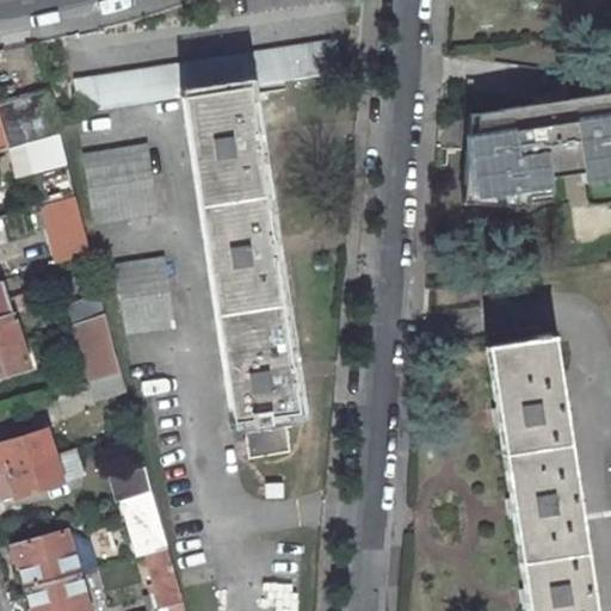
[(332,39),(74,79),(79,112),(181,97),(247,86),(291,79),(337,73),(332,47),(332,39)]
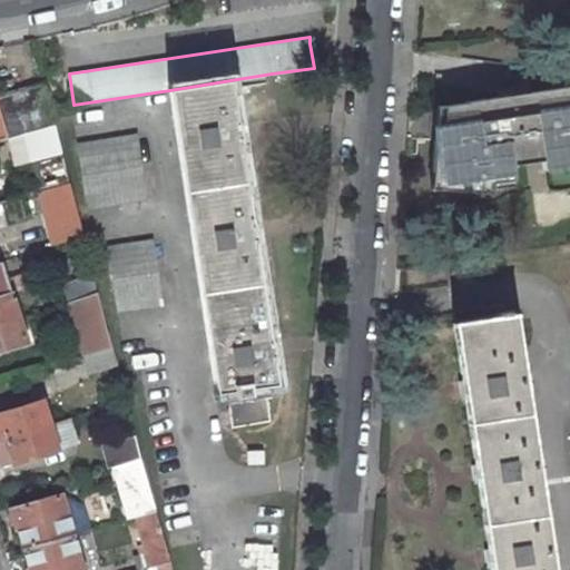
[(231,80),(169,90),(208,342),(216,393),(227,391),(231,412),(233,426),(271,421),(265,385),(277,383),(273,359),(275,359),(274,357),(272,342),(272,340),(271,340),(268,323),(255,242),(257,242),(254,225),(254,223),(253,224),(251,208),(239,141),(242,140),(238,124),(238,123),(237,123),(235,107),(231,80)]
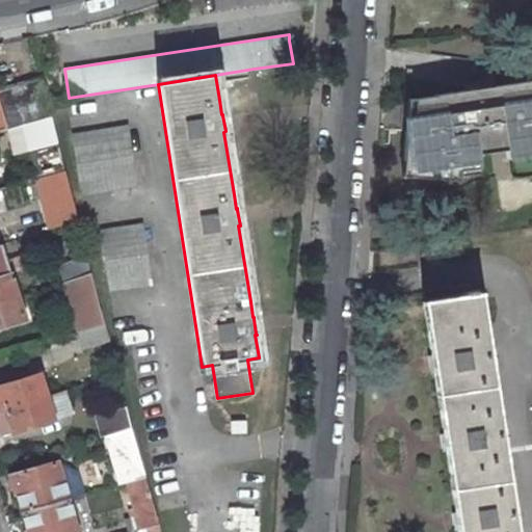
[(0,131),(4,131),(9,129),(52,116),(48,100),(42,78),(0,90),(0,131)]
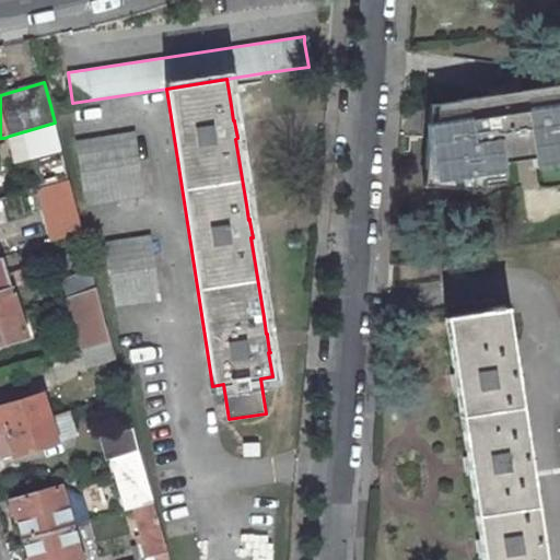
[(37,156),(44,184),(69,177),(68,176),(55,123),(10,136),(18,162),(33,158),(37,156)]
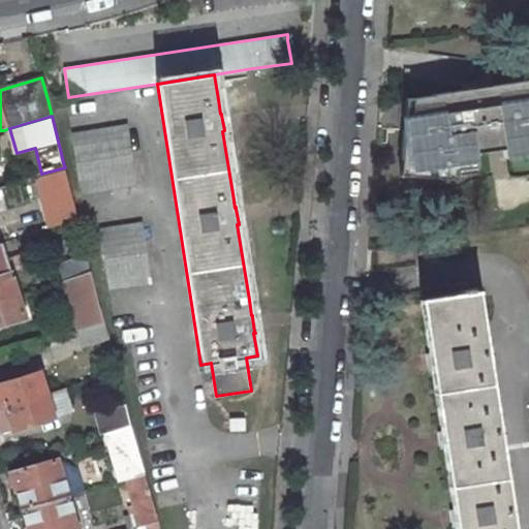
[(127,126),(72,134),(82,192),(136,184),(127,126)]
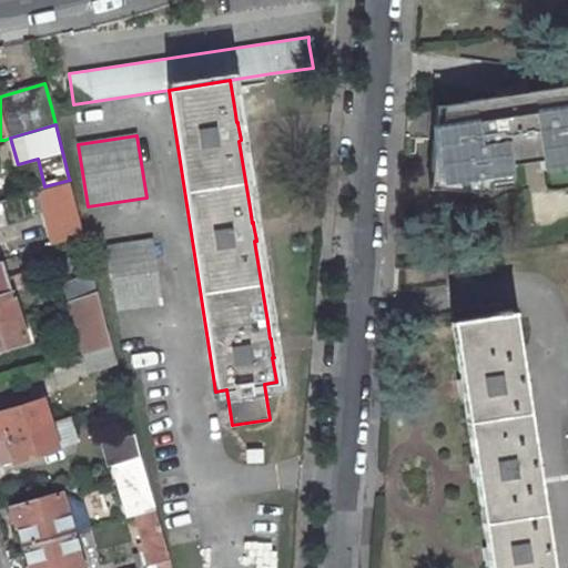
[(44,186),(38,159),(33,160),(40,188),(44,186)]
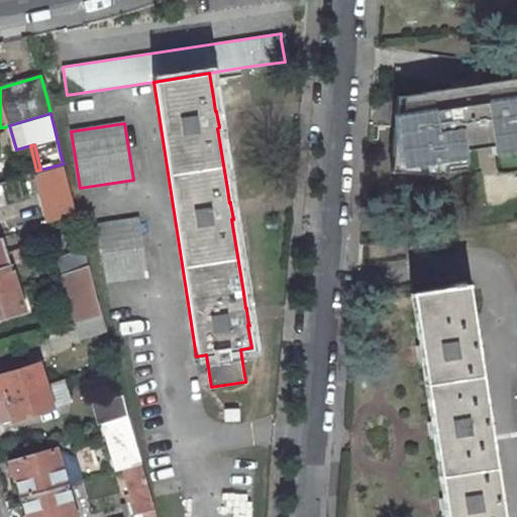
[(41,192),(49,222),(76,214),(64,165),(52,168),(57,189),(41,192)]
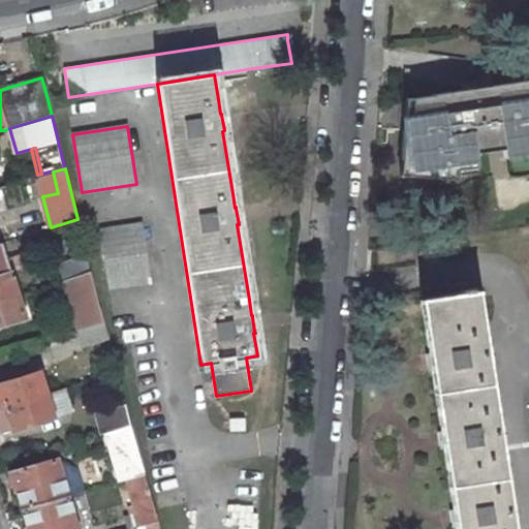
[(143,224),(101,230),(110,288),(151,282),(143,224)]
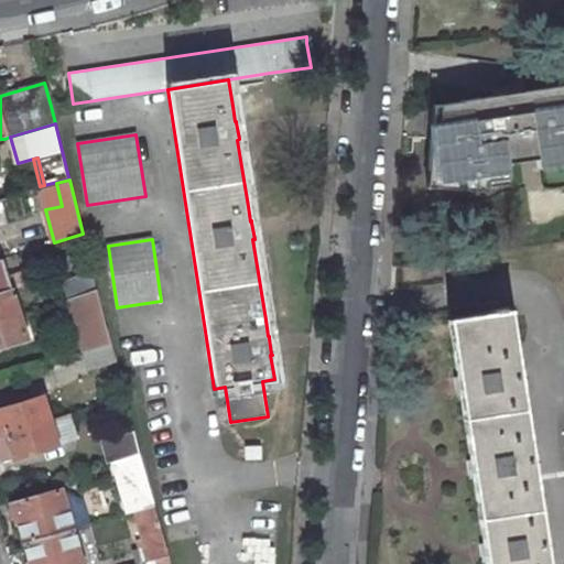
[(69,297),(76,295),(97,289),(93,270),(85,272),(82,264),(64,270),(66,279),(65,280),(69,297)]
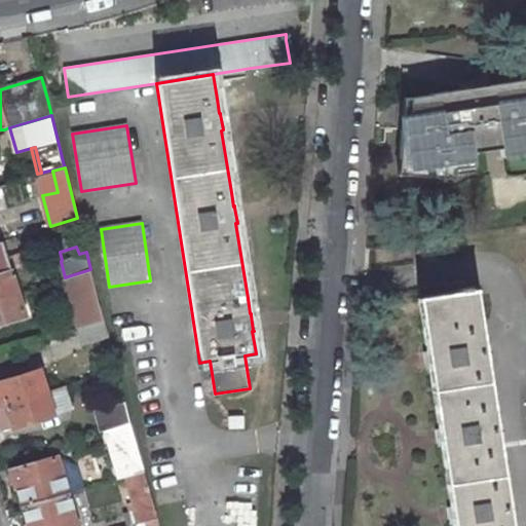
[(0,298),(17,293),(10,270),(5,254),(0,255),(0,298)]
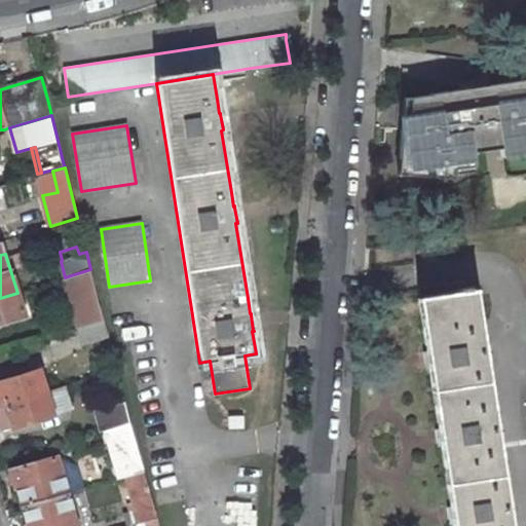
[(73,314),(77,328),(104,320),(90,269),(71,275),(78,299),(73,300),(76,313),(73,314)]
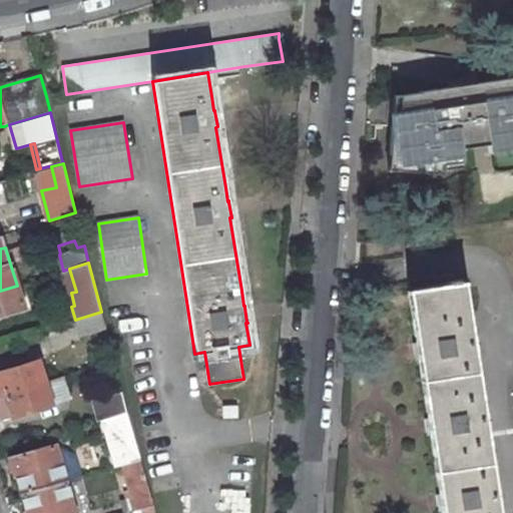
[(499,512),(489,448),(464,283),(409,291),(417,342),(413,343),(416,360),(420,359),(429,418),(425,419),(427,435),(431,435),(440,494),(436,494),(439,511),(443,511),(442,512),(499,512)]
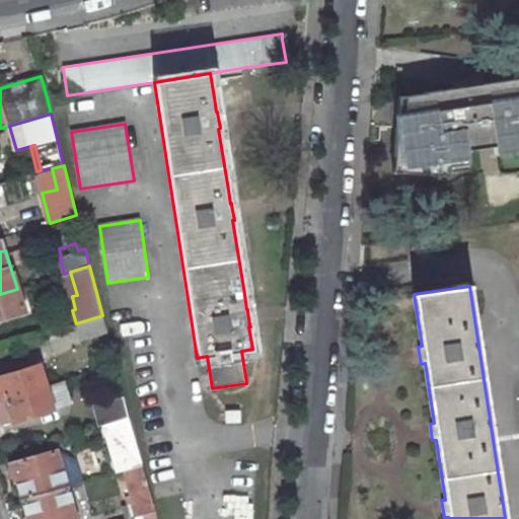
[(0,318),(24,312),(17,289),(0,294),(0,318)]
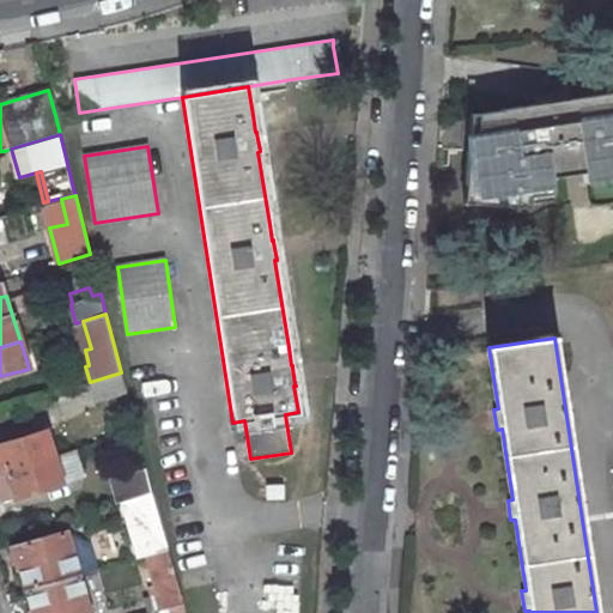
[(126,393),(121,372),(90,382),(96,402),(126,393)]
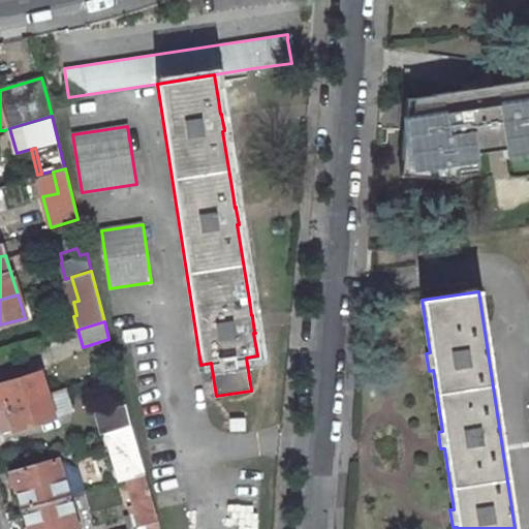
[(0,408),(47,394),(39,371),(0,383),(0,408)]
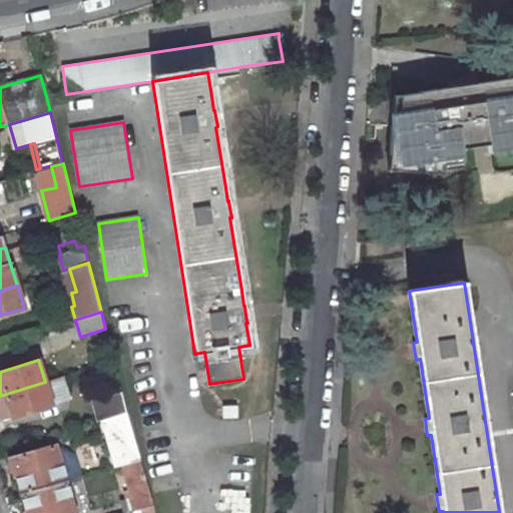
[(52,405),(69,399),(62,377),(45,382),(52,405)]
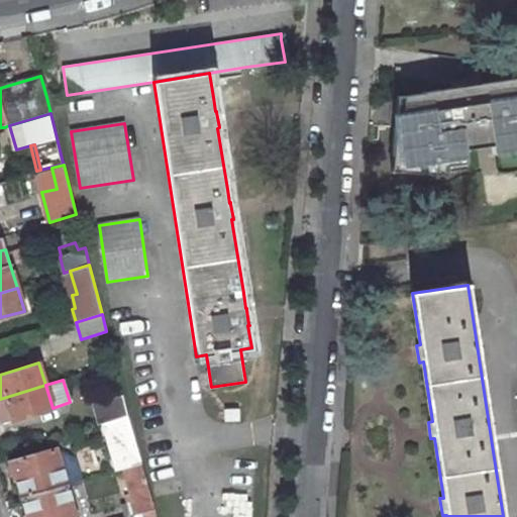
[(45,385),(0,399),(0,422),(0,424),(53,408),(45,385)]
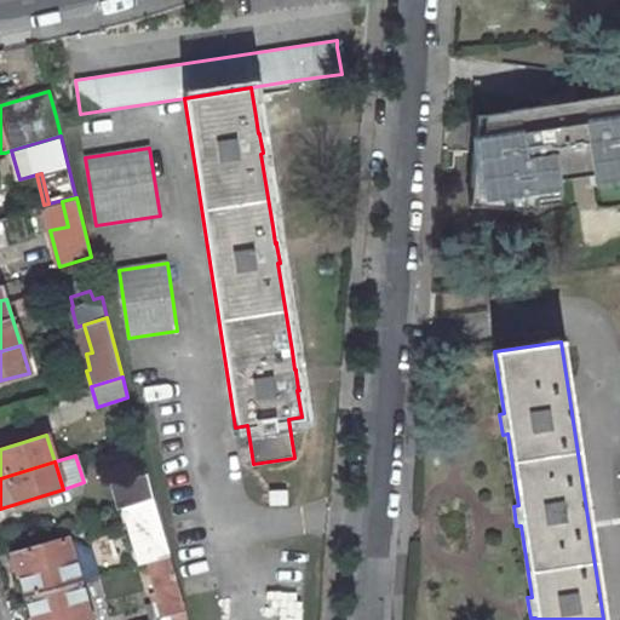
[(115,486),(121,509),(122,509),(154,500),(148,476),(115,486)]
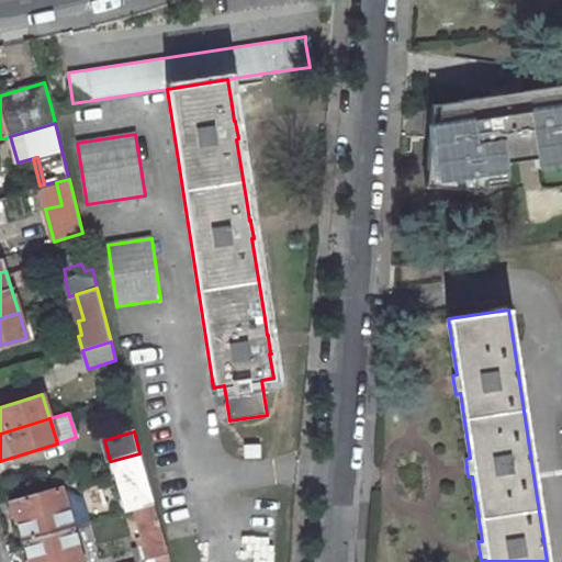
[(139,453),(111,461),(125,510),(134,508),(154,503),(139,453)]
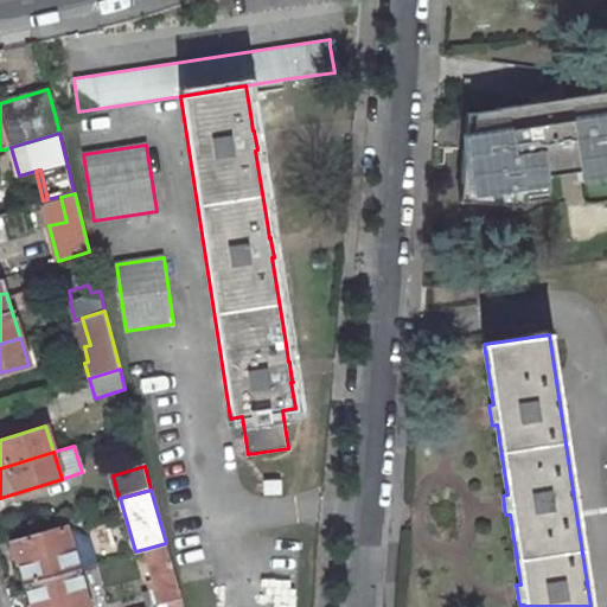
[(20,561),(27,583),(77,569),(96,563),(89,537),(71,531),(68,532),(65,526),(12,542),(18,562),(20,561)]
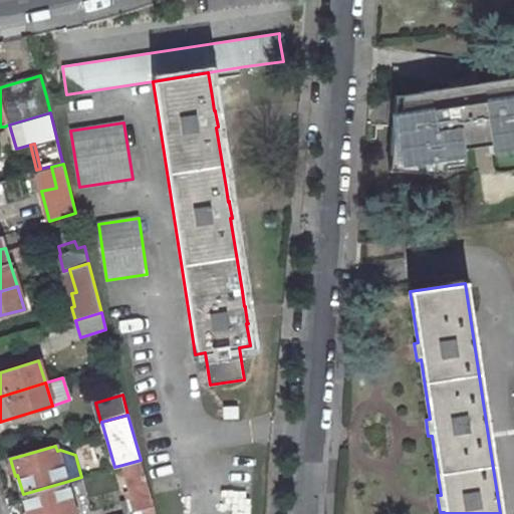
[(124,493),(131,513),(132,513),(142,510),(154,506),(141,460),(122,465),(131,492),(124,493)]
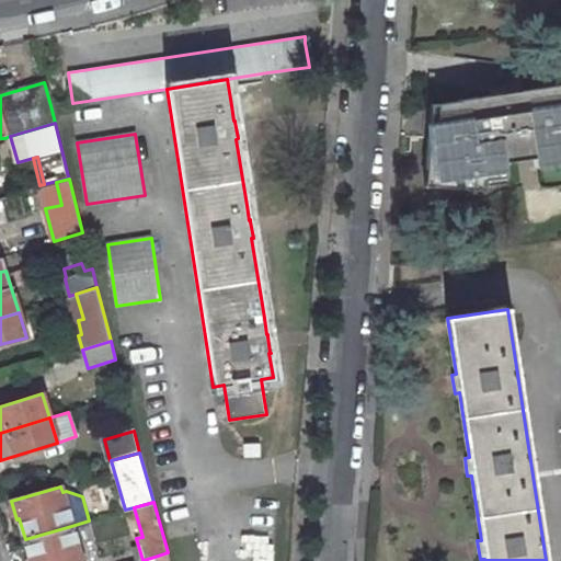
[(81,560),(71,526),(25,539),(31,560),(29,560),(81,560)]
